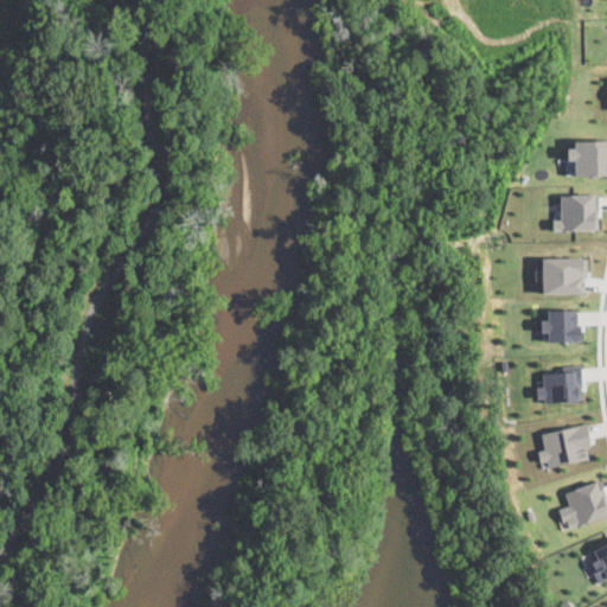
[(606,173),(606,138),(569,139),(569,158),(574,158),(574,173),(606,173)]
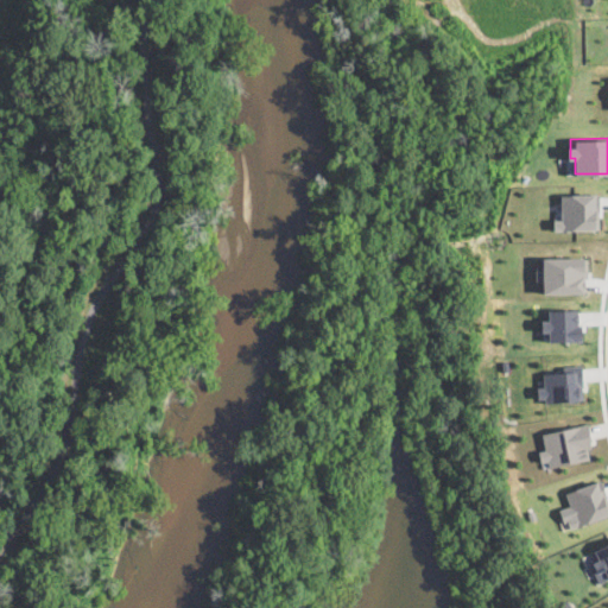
[(553,229),(599,228),(597,192),(561,194),(561,219),(552,219),(553,229)]
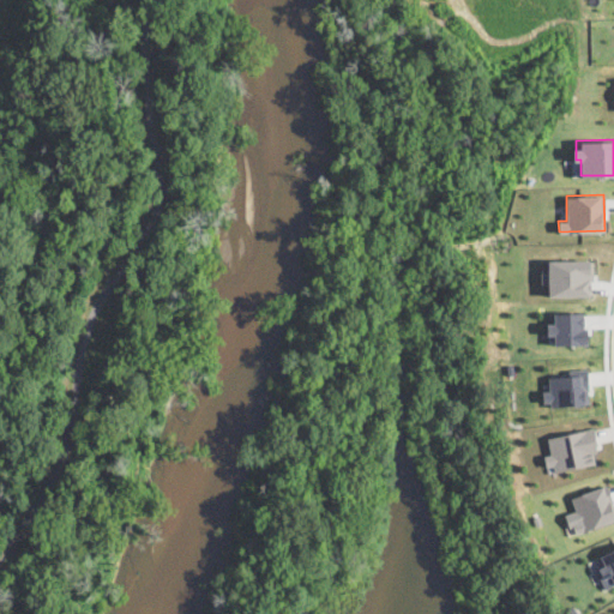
[(547,259),(548,295),(591,295),(591,258),(547,259)]
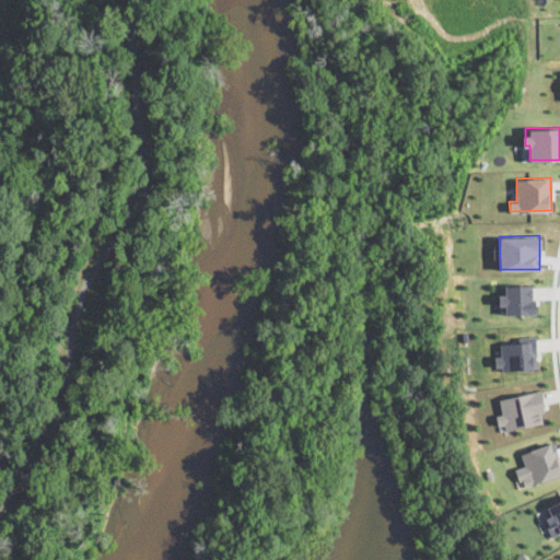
[(533,283),(504,284),(504,293),(499,293),(499,304),(504,304),(504,314),(534,313),(533,283)]
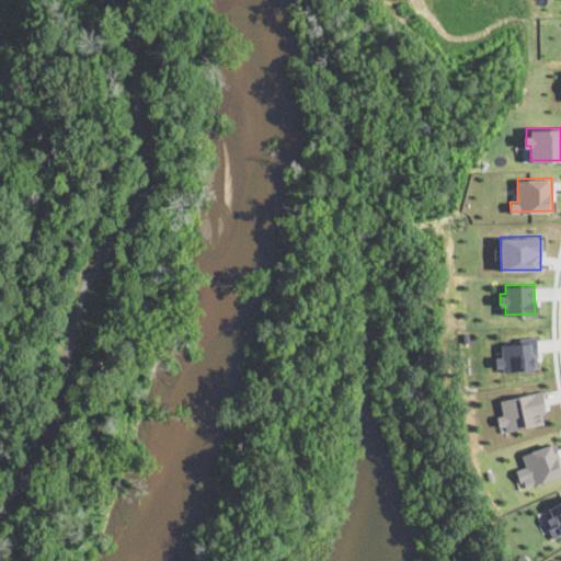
[(501,343),(501,356),(494,356),(495,370),(537,368),(536,342),(501,343)]
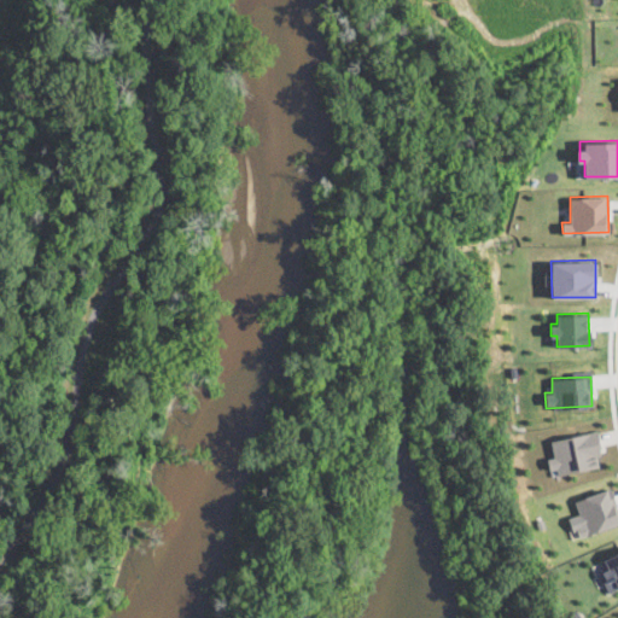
[(599,466),(558,476),(557,468),(549,470),(547,459),(554,456),(551,441),(598,431),(602,454),(596,455),(599,466)]
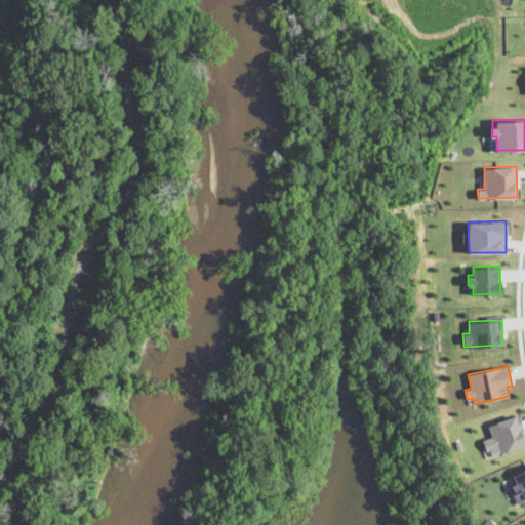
[(487,423),(491,436),(483,438),(489,455),(524,443),(524,433),(519,413),(487,423)]
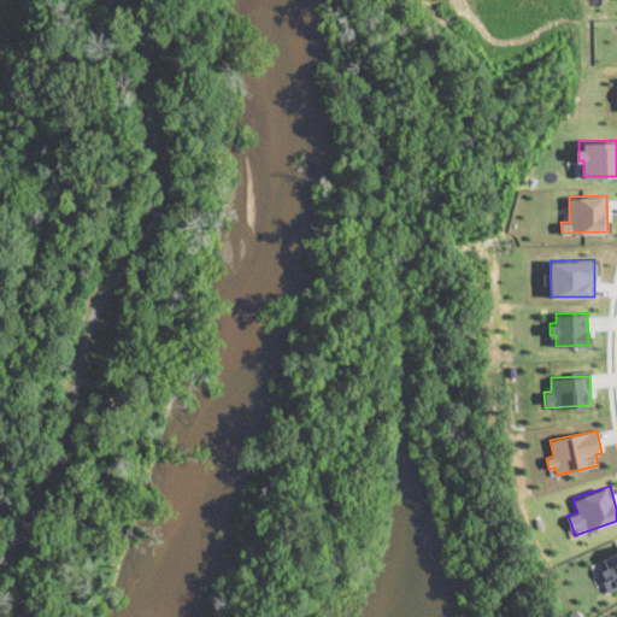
[(616,551),(616,585),(613,577),(606,581),(603,571),(607,568),(604,558),(616,551)]
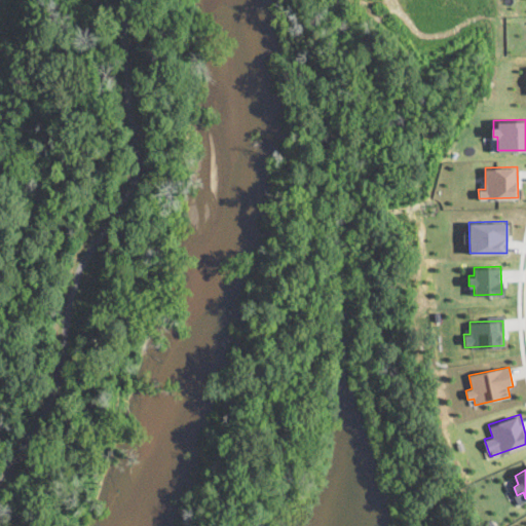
All buildings are outlined.
